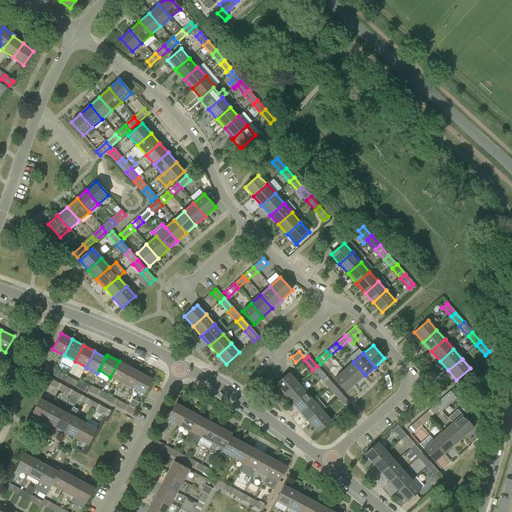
[(119,361),(110,377),(121,383),(130,367),(119,361)]
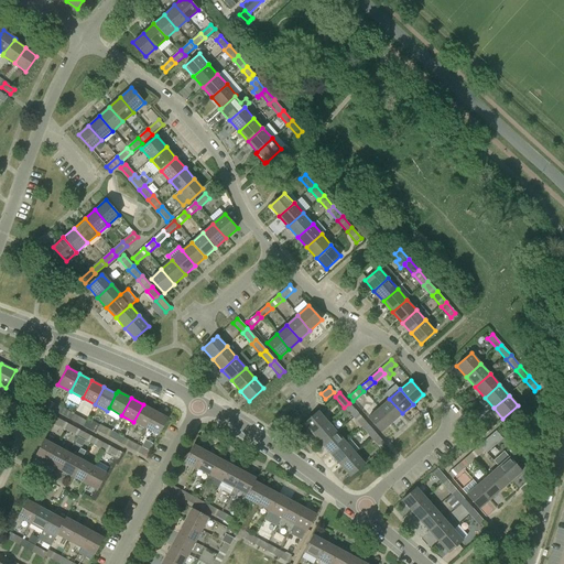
[(379,408),(391,423),(402,413),(389,399),(379,408)]
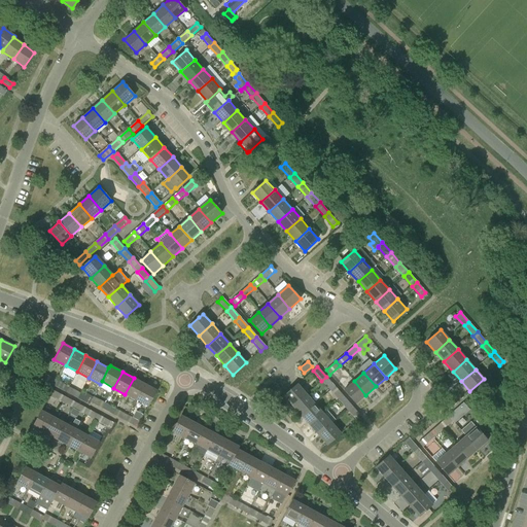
[(42,380),(54,386),(57,381),(45,375),(42,380)]
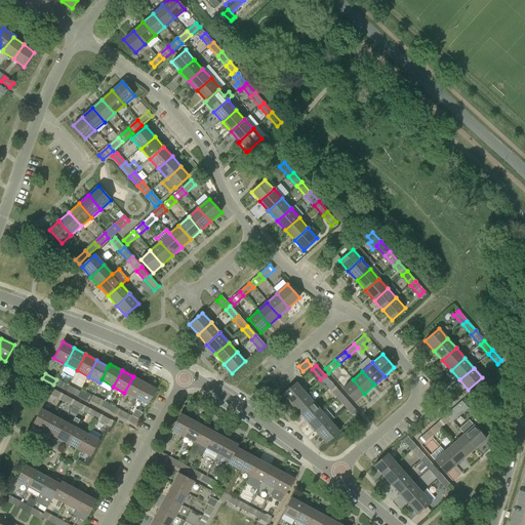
[(333,385),(325,375),(320,379),(328,389),(333,385)]
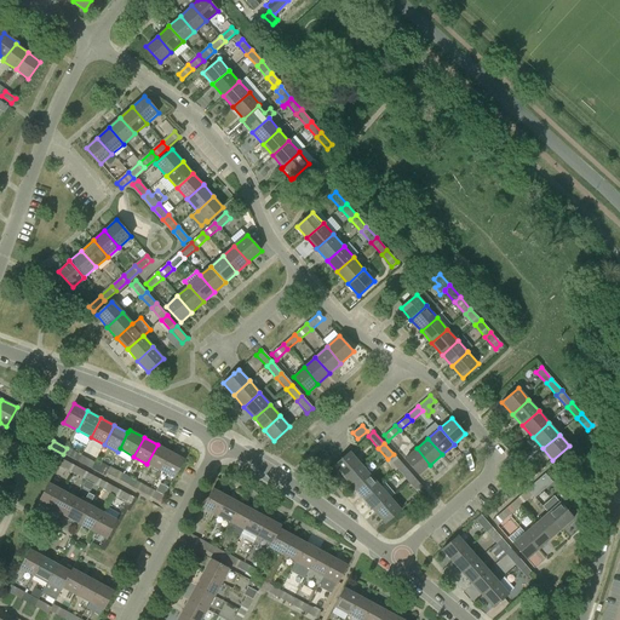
[(158,445),(147,464),(160,471),(171,452),(158,445)]
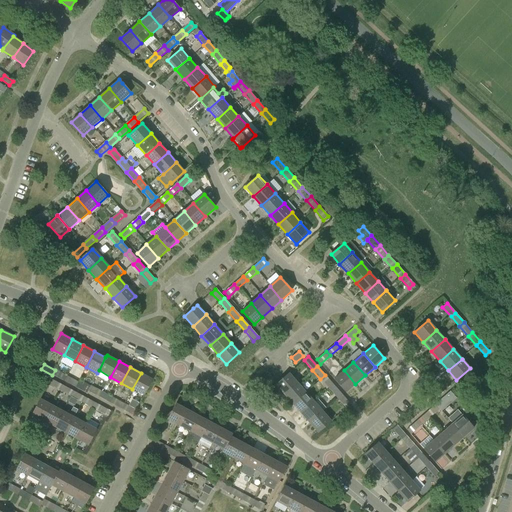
[(66,376),(55,370),(52,375),(63,381),(66,376)]
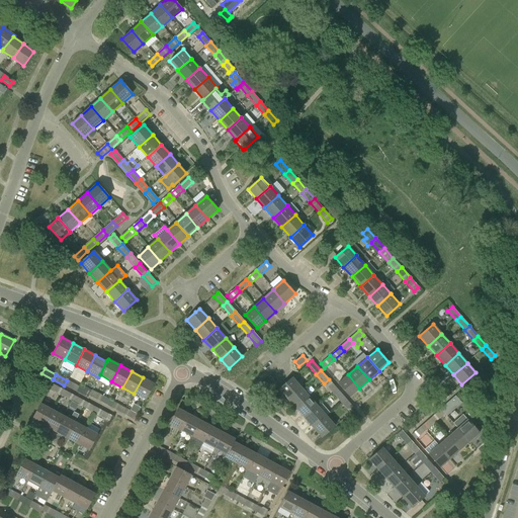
[(349,398),(359,389),(348,374),(338,383),(349,398)]
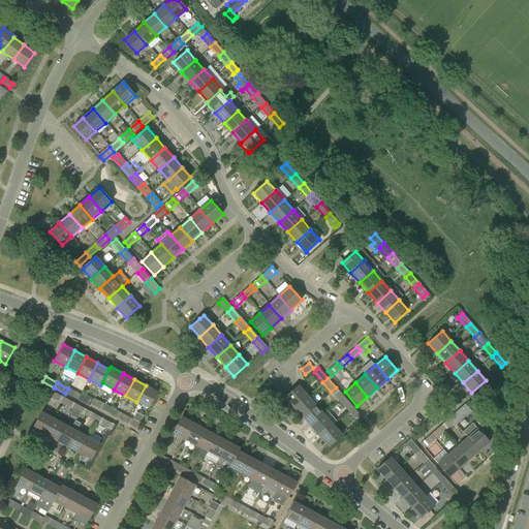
[(149,408),(157,392),(146,385),(136,402),(149,408)]
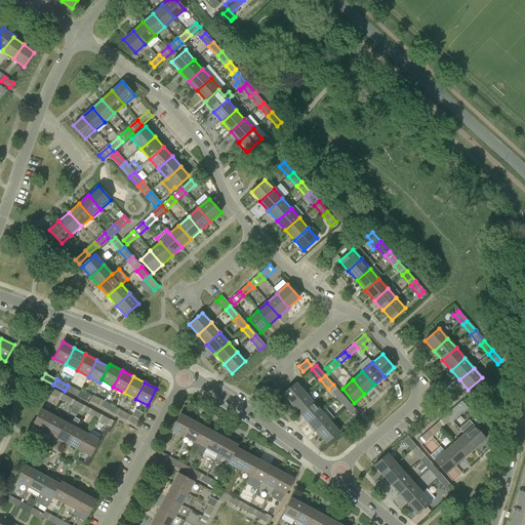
[(282,395),(291,405),(305,393),(295,382),(293,385),(284,393),(283,394),(282,395)]
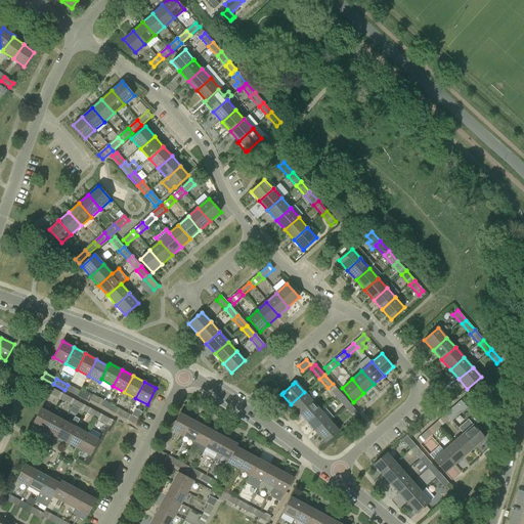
[(341,394),(333,384),(328,388),(337,398),(341,394)]
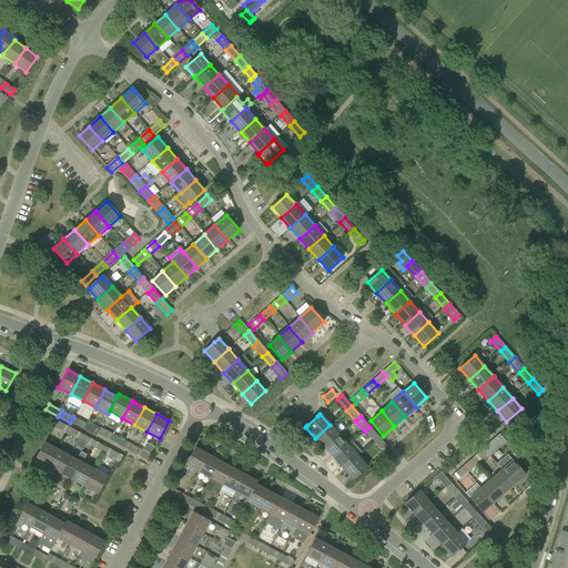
[(85,424),(73,417),(70,423),(83,429),(85,424)]
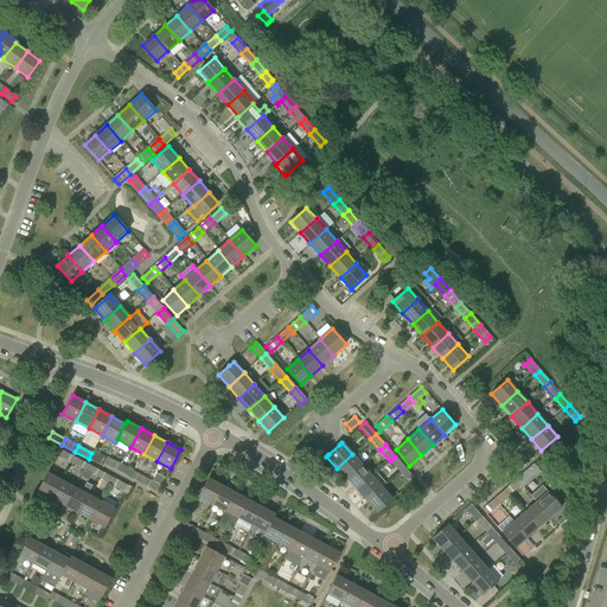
[(64,460),(68,454),(61,449),(57,457),(64,460)]
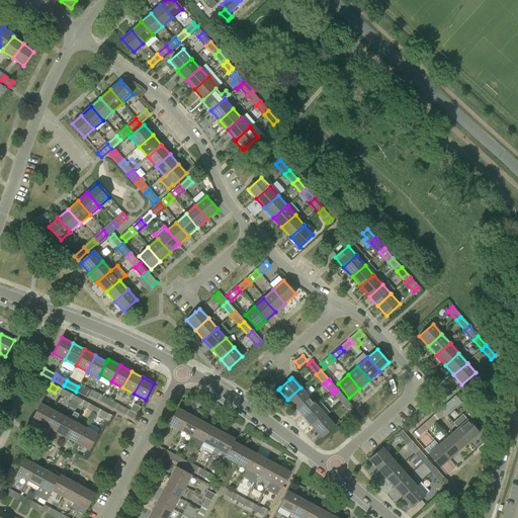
[(87,398),(88,396),(90,393),(78,386),(76,392),(87,398)]
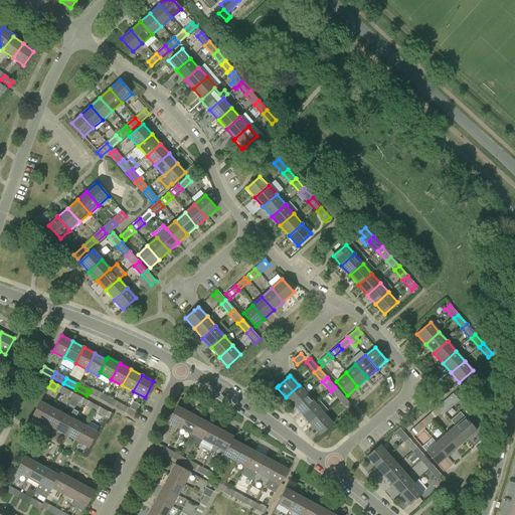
[(299,385),(286,397),(294,406),(307,394),(299,385)]
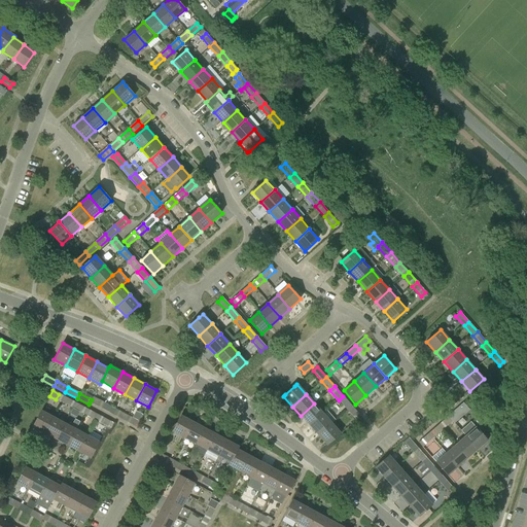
[(64,396),(61,402),(68,406),(70,400),(64,396)]
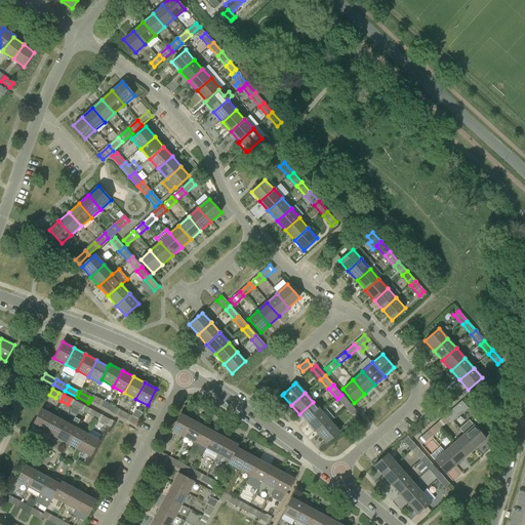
[(351,404),(341,395),(337,399),(346,408),(351,404)]
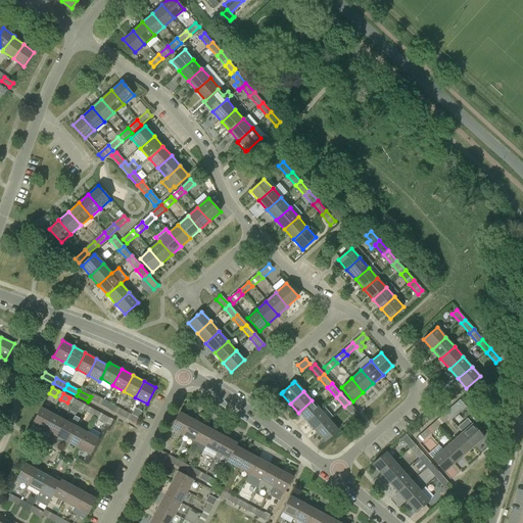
[(92,394),(91,396),(89,399),(101,406),(104,400),(92,394)]
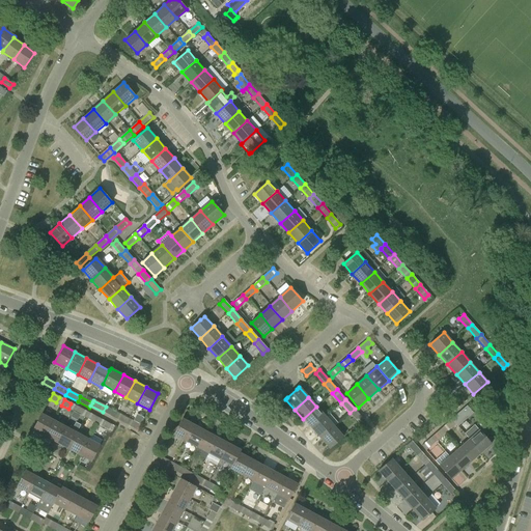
[(83,410),(77,407),(74,412),(80,415),(83,410)]
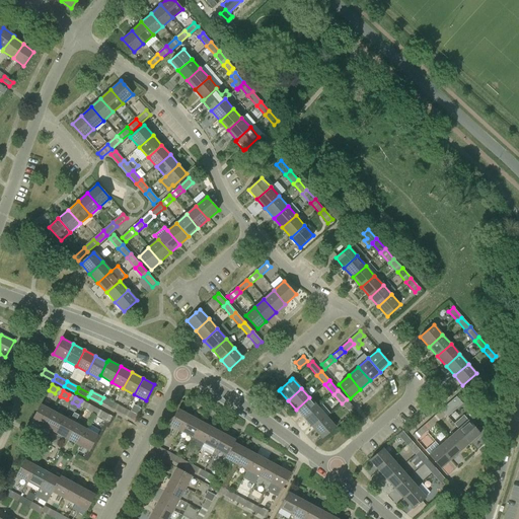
[(115,403),(103,397),(100,402),(112,409),(115,403)]
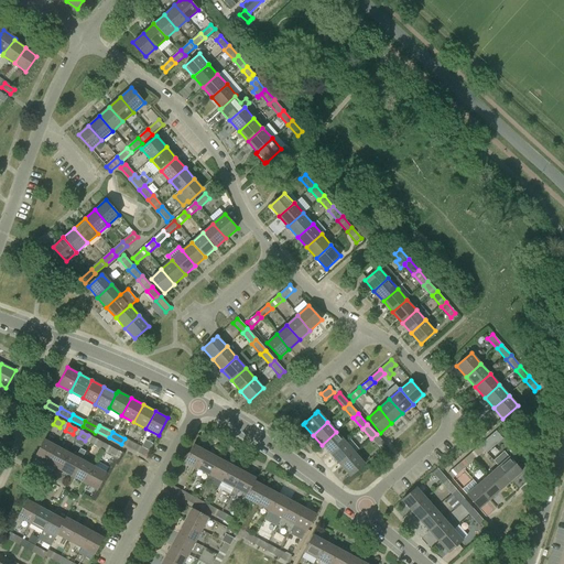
[(336,432),(322,445),(331,455),(346,443),(336,432)]
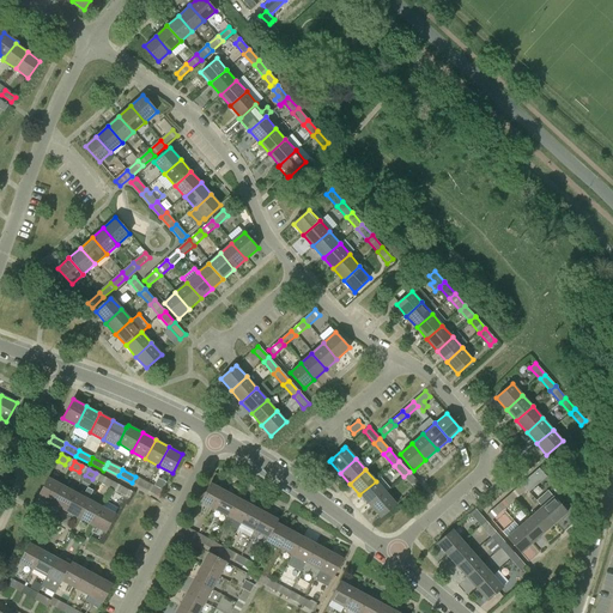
[(540,483),(545,478),(546,478),(539,469),(538,471),(533,474),(521,485),(526,490),(528,492),(540,483)]
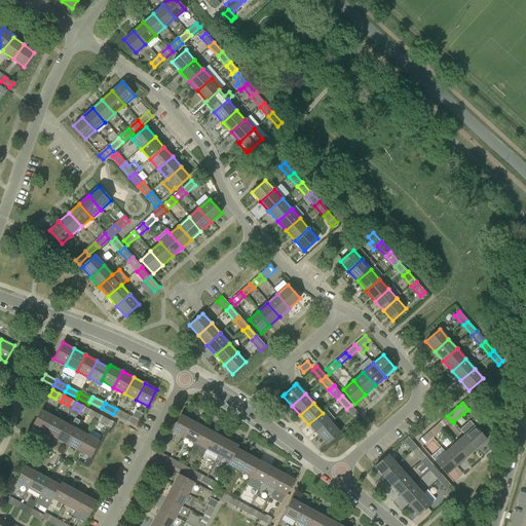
[(360,415),(351,405),(346,409),(355,419),(360,415)]
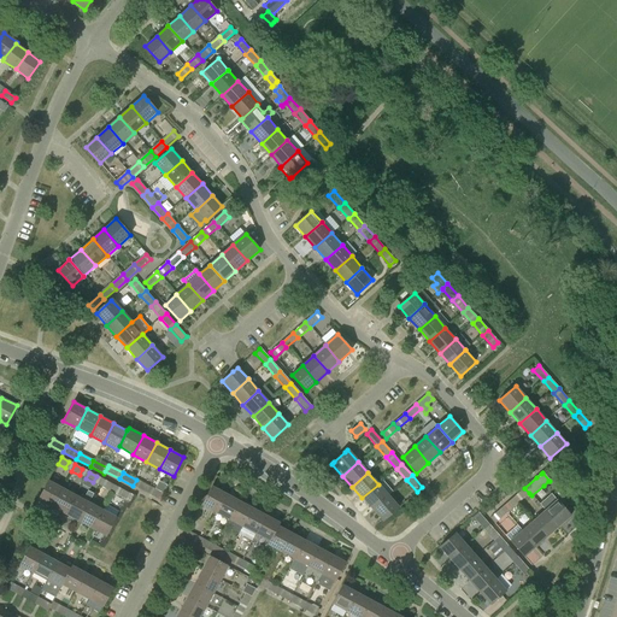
[(110,483),(103,480),(99,486),(107,491),(110,483)]
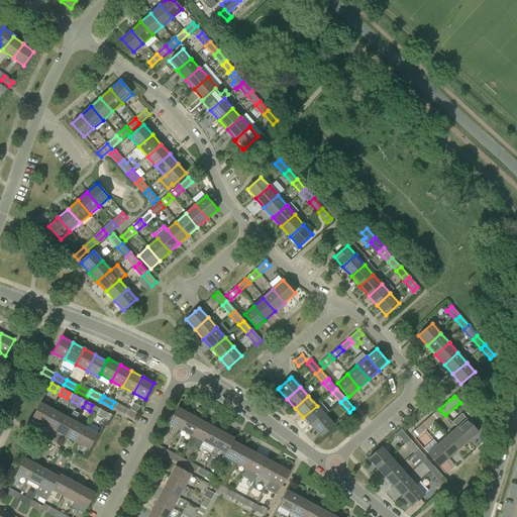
[(125,408),(114,402),(111,407),(122,413),(125,408)]
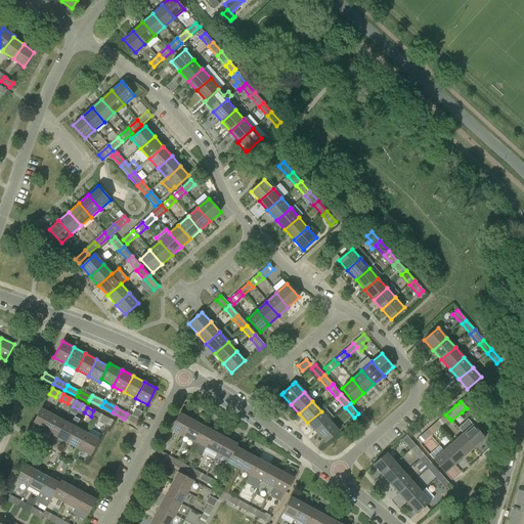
[(33,424),(44,430),(53,415),(41,408),(33,424)]
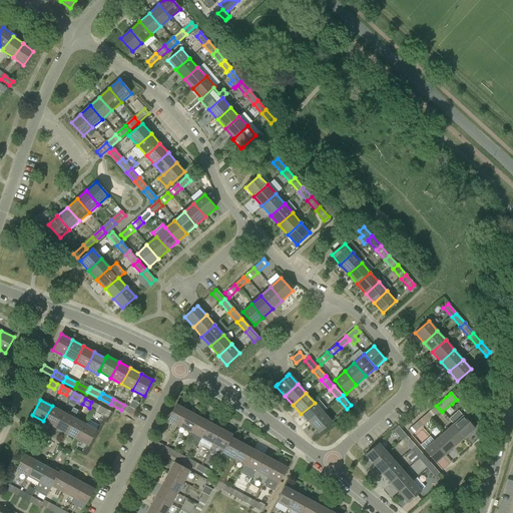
[(315,403),(301,414),(310,424),(323,412),(315,403)]
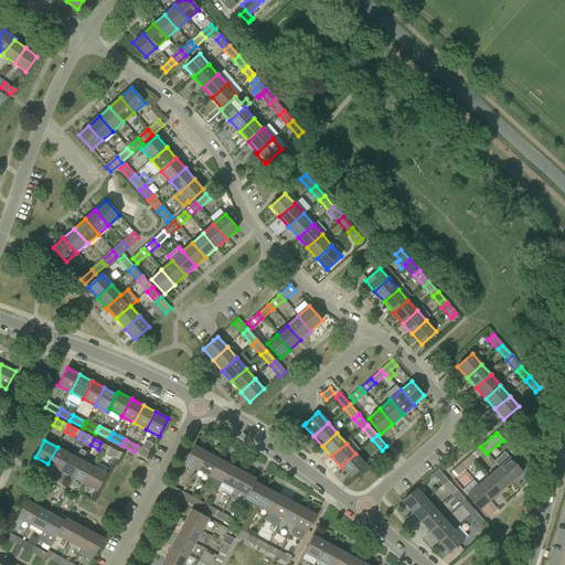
[(134,451),(147,458),(150,452),(137,446),(134,451)]
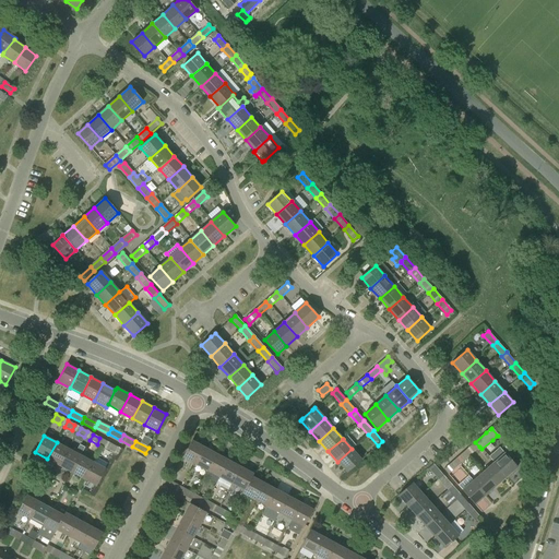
[(182,458),(194,464),(204,448),(191,441),(182,458)]
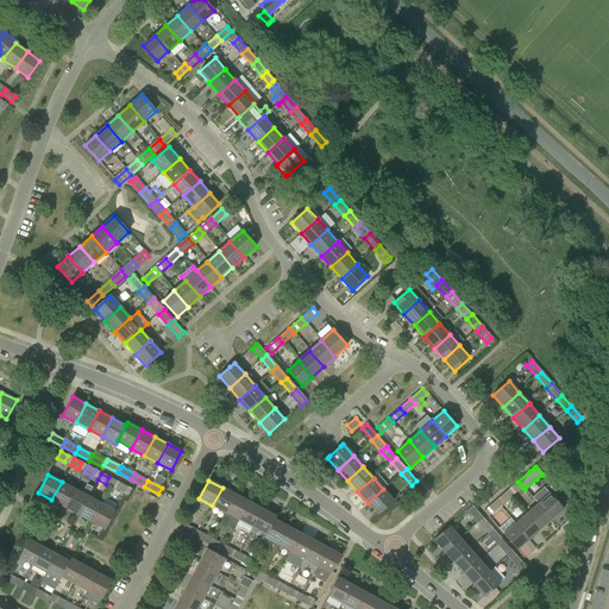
[(62,482),(51,500),(66,507),(75,489),(62,482)]
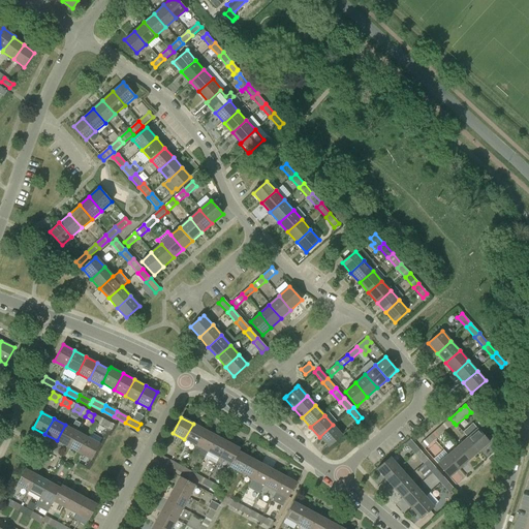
[(449,418),(440,427),(444,431),(454,423),(449,418)]
